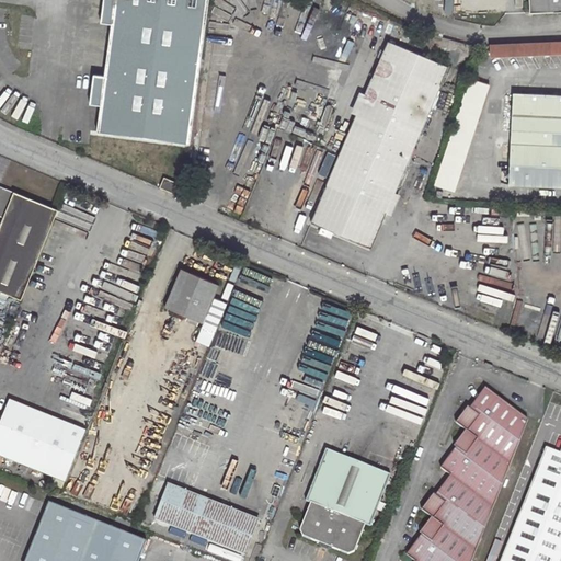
[(189,145),(207,0),(101,0),(99,22),(110,24),(103,75),(92,72),(88,104),(100,105),(96,132),(189,145)]
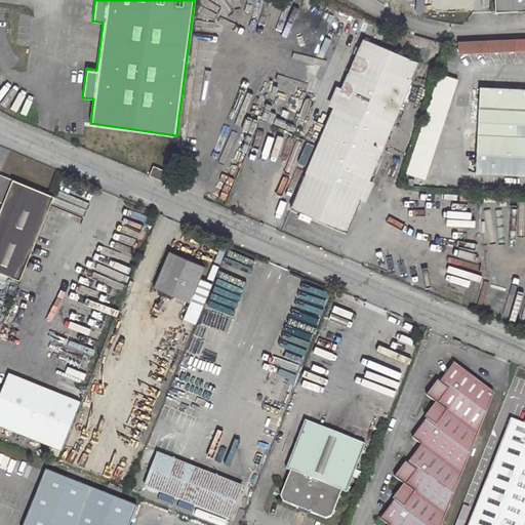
[(414,0),(413,13),(422,14),(423,0),(414,0)]
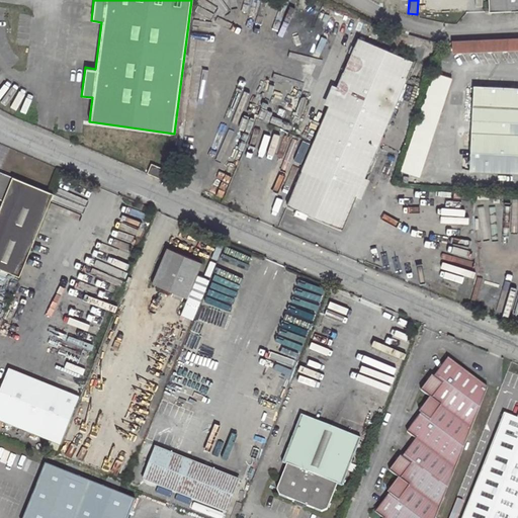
[(517,0),(487,0),(488,12),(517,10),(517,0)]
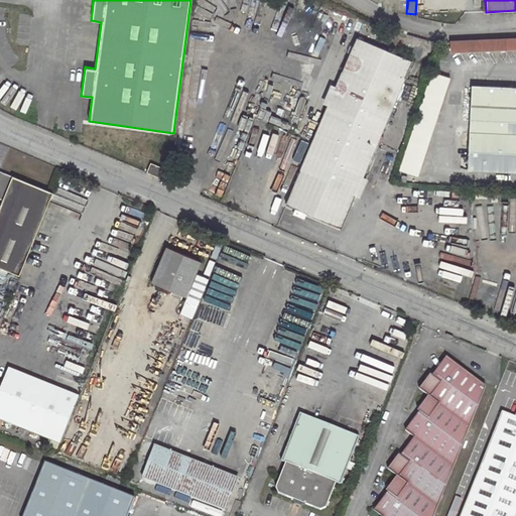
[(309,57),(317,18),(285,12),(279,38),(292,41),(290,53),(309,57)]
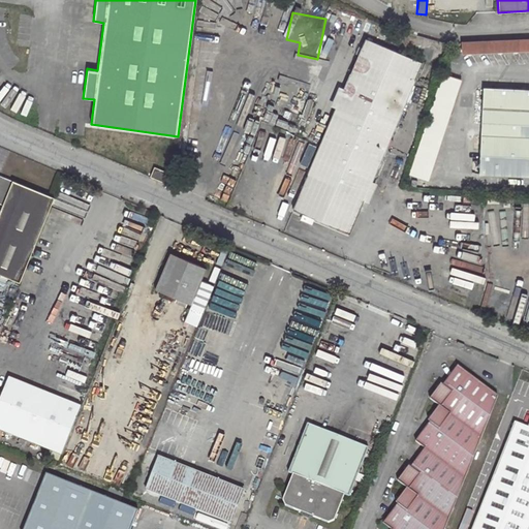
[(462,52),(528,50),(528,36),(462,38),(462,52)]
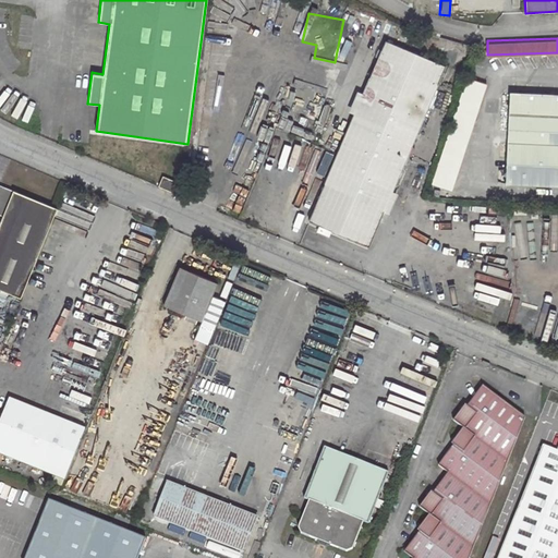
[(385,40),(306,221),(368,247),(446,67),(385,40)]
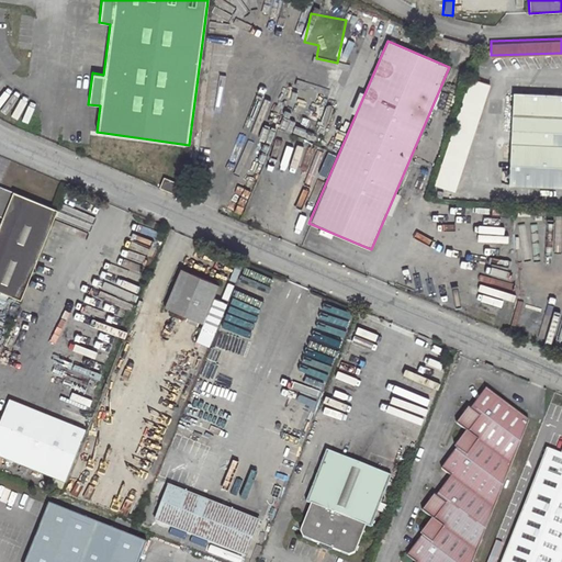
[(456,192),(490,87),(469,79),(435,184),(456,192)]
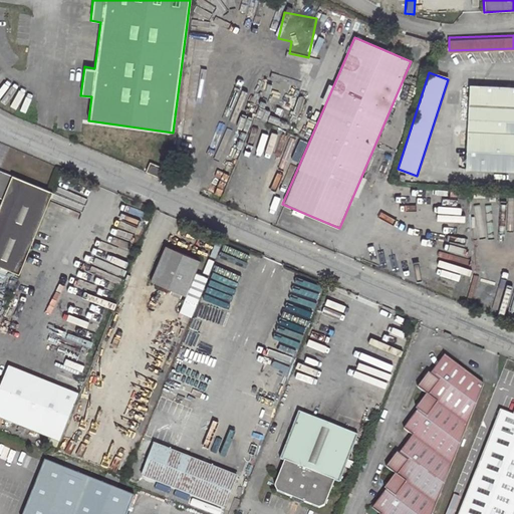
[(513,86),(469,84),(465,171),(513,173),(513,86)]
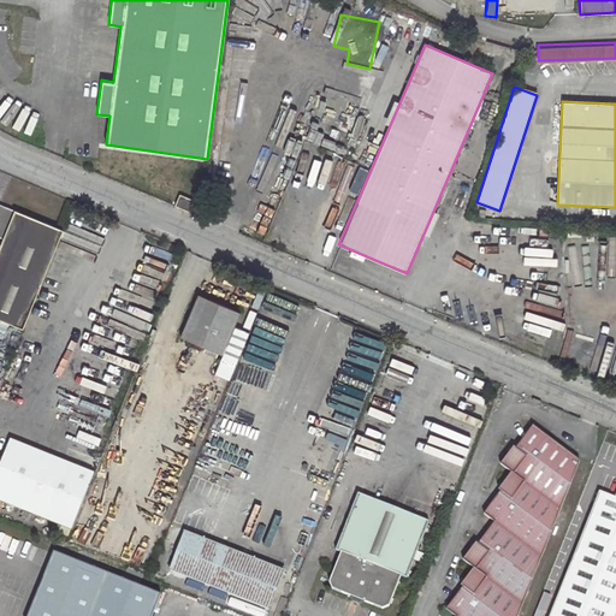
[(175,206),(190,213),(196,201),(178,194),(175,206)]
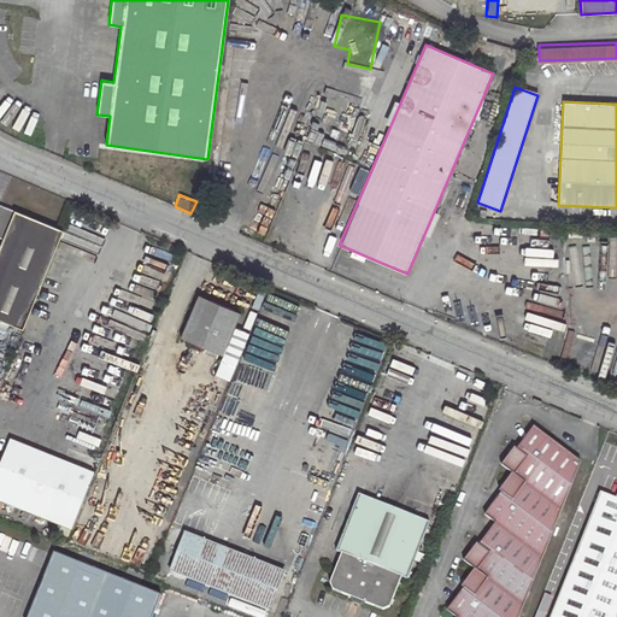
[(0,319),(25,331),(65,233),(0,205),(0,238),(6,241),(0,254),(0,319)]
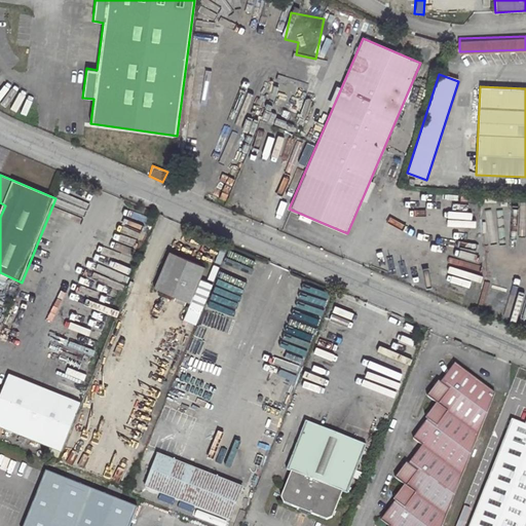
[(154,289),(190,304),(183,320),(197,326),(214,286),(199,279),(203,268),(168,254),(154,289)]
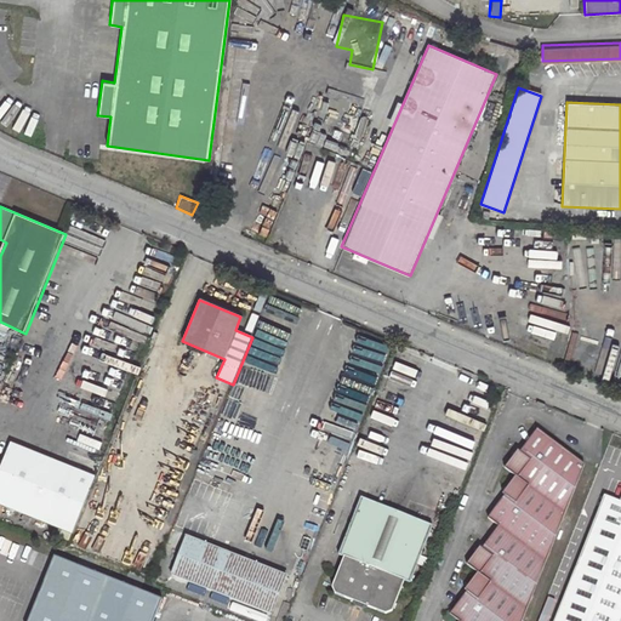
[(496,531),(480,554),(478,552),(465,571),(477,580),(463,598),(467,600),(453,620),(518,620),(581,466),(530,431),(514,453),(512,453),(500,471),(511,479),(499,497),(502,500),(485,523),(496,531)]
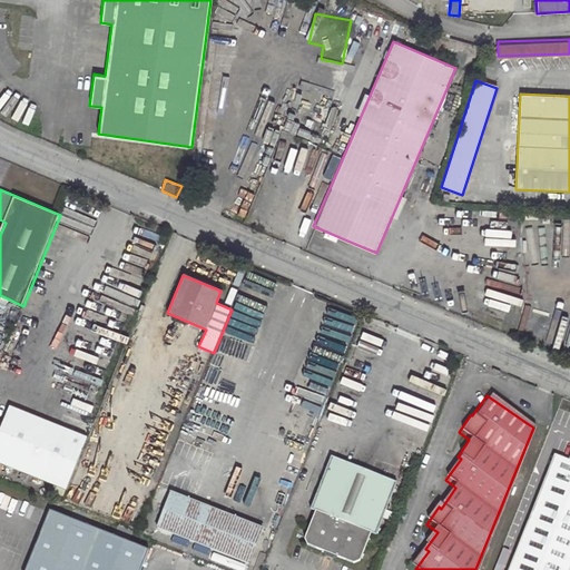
[(23,474),(51,485),(72,434),(10,409),(0,431),(0,464),(3,465),(23,474)]
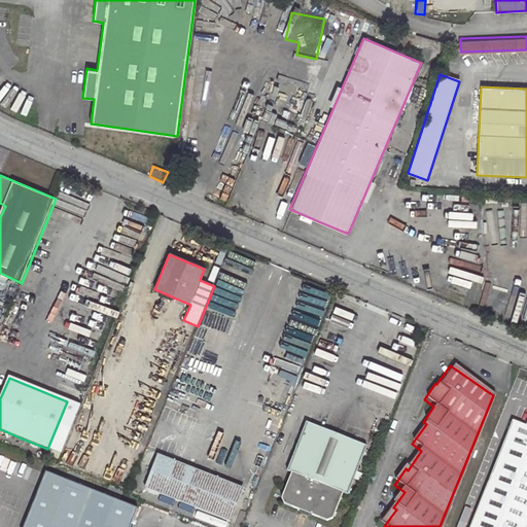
[(306,422),(286,470),(291,472),(281,498),(284,504),(326,520),(331,519),(342,492),(347,494),(365,447),(306,422)]
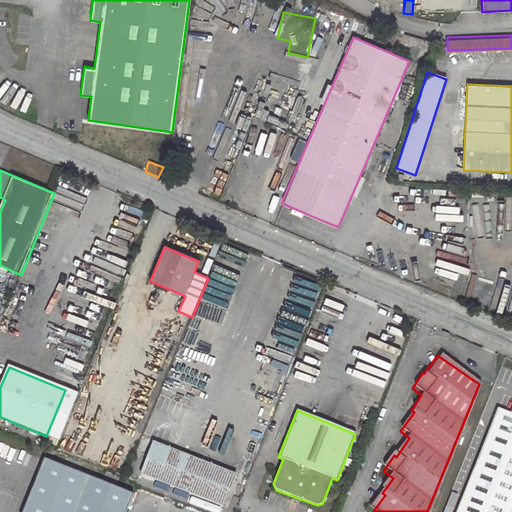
[(509,511),(511,507),(511,411),(511,415),(497,410),(456,511),(509,511)]
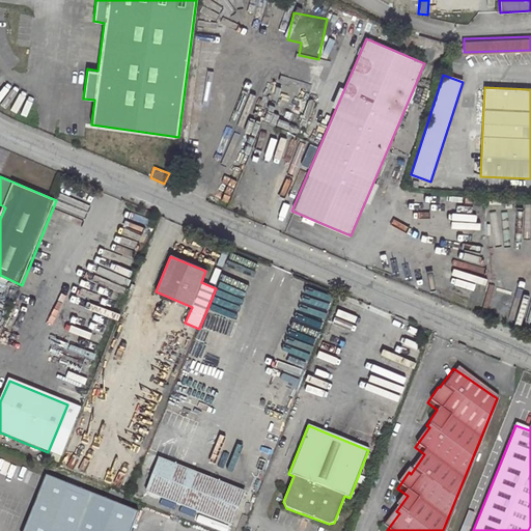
[(0,440),(0,441),(19,449),(22,442),(3,434),(0,440)]
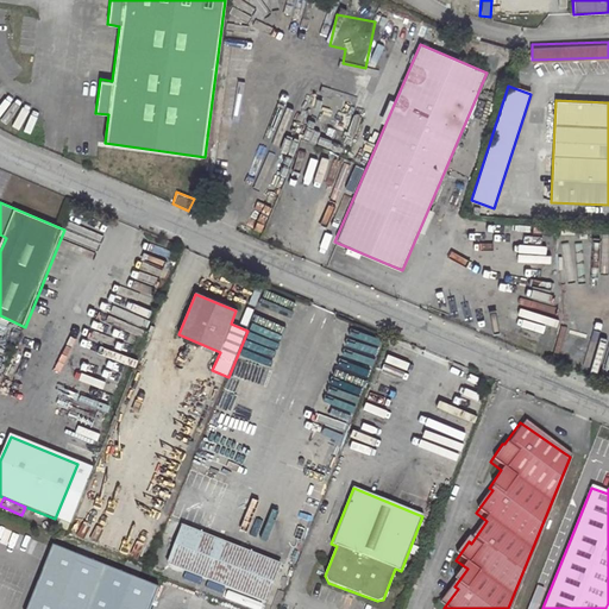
[(167,564),(265,603),(281,565),(182,526),(167,564)]
